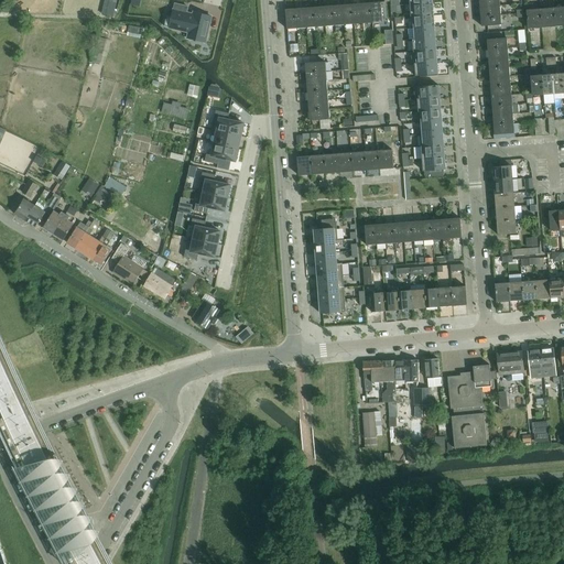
[(381,2),(371,3),(372,23),(382,22),(381,2)]
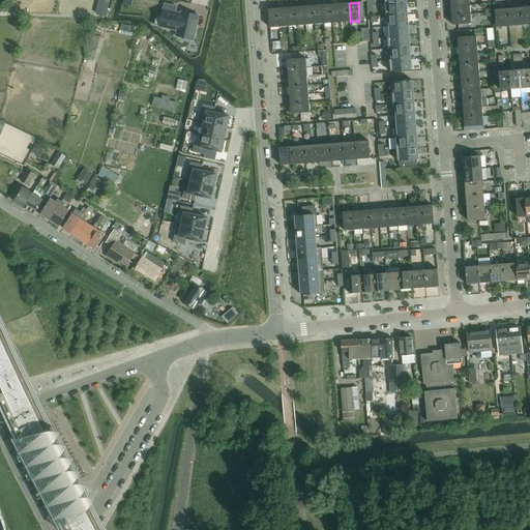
[(350,22),(349,3),(340,4),(341,23),(350,22)]
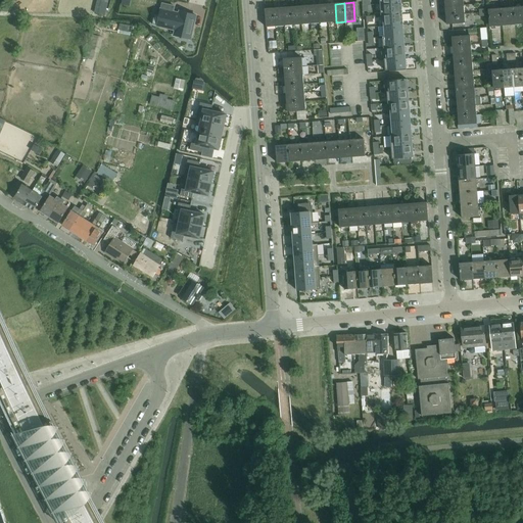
[(401,3),(380,4),(381,15),(383,15),(401,14),(401,3)]
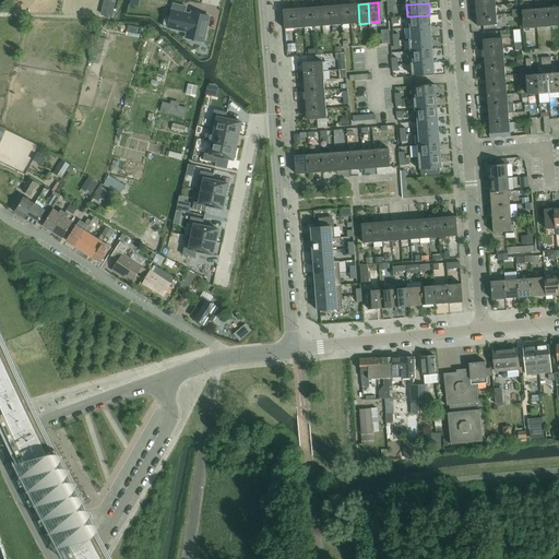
[(166,16),(163,27),(188,33),(187,38),(203,43),(210,18),(192,13),(192,15),(186,14),(187,8),(174,4),(170,18),(166,16)]
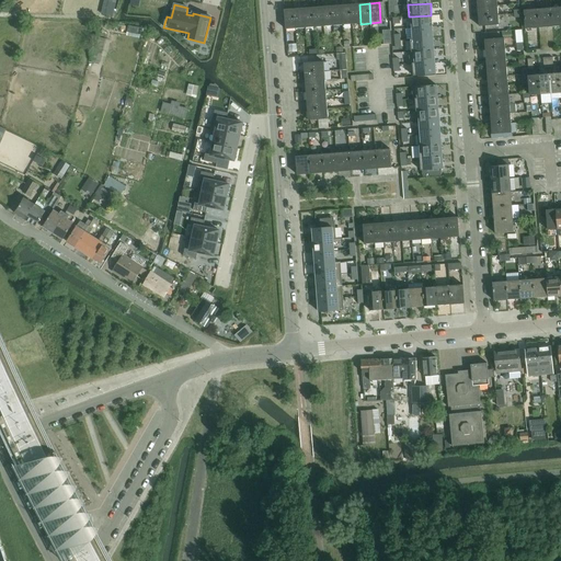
[(361,24),(359,4),(351,6),(352,24),(361,24)]
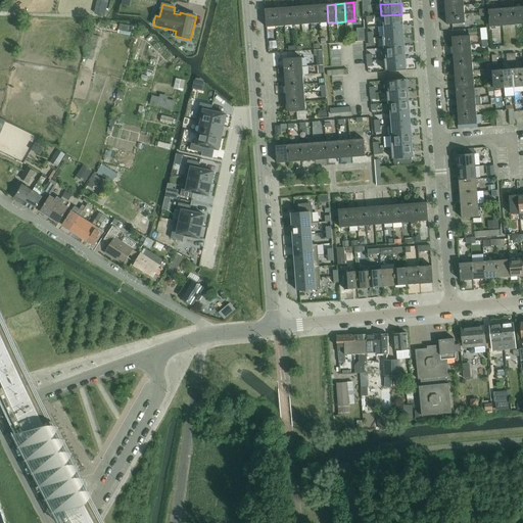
[(320,24),(318,5),(310,6),(311,25),(320,24)]
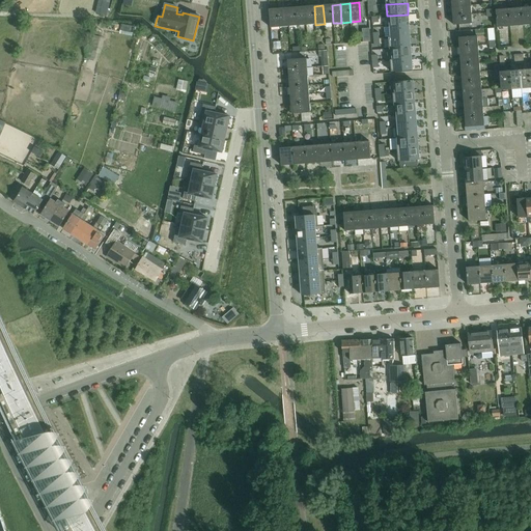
[(333,23),(332,5),(323,5),(325,24),(333,23)]
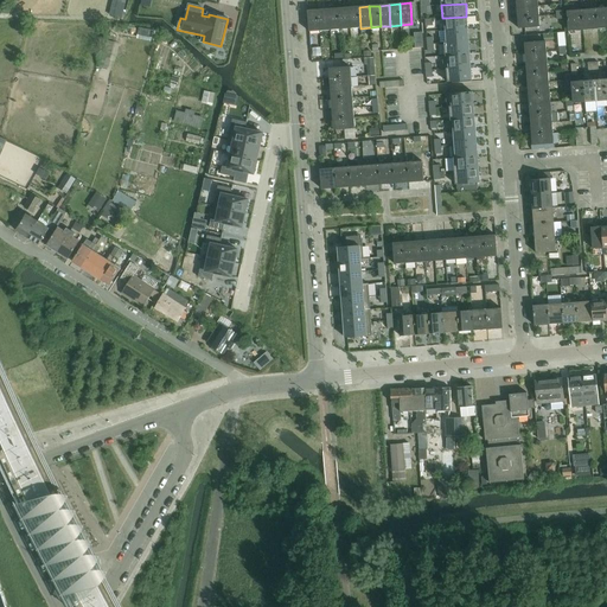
[(360,29),(359,7),(349,8),(351,29),(360,29)]
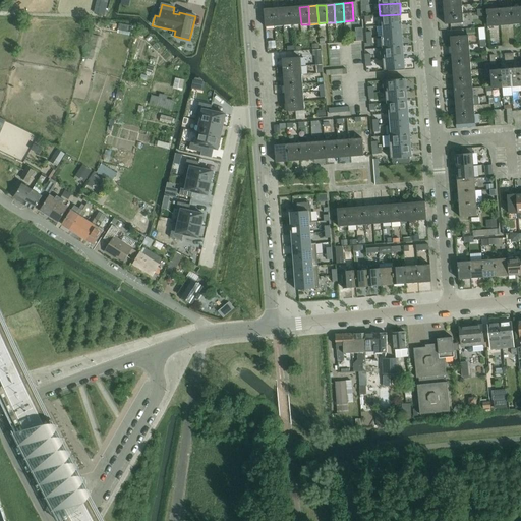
[(463,14),(462,6),(444,7),(445,16),(463,14)]
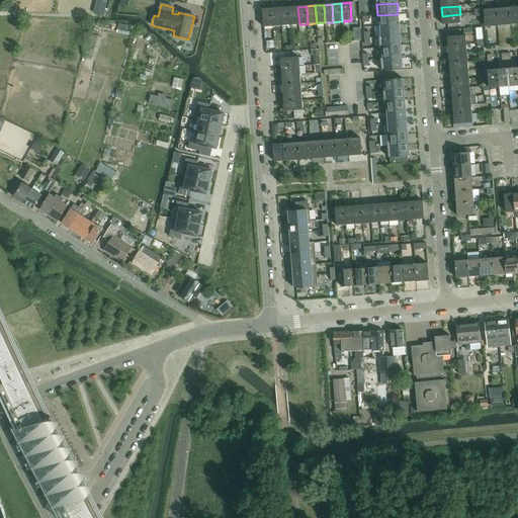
[(517,24),(517,6),(509,8),(510,25),(517,24)]
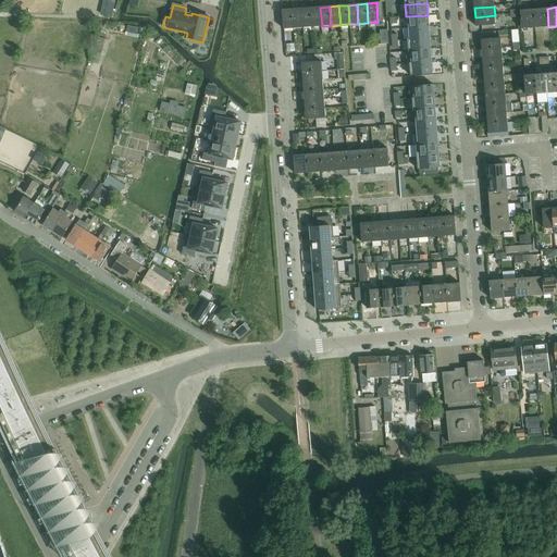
[(312,27),(311,8),(301,9),(302,28),(312,27)]
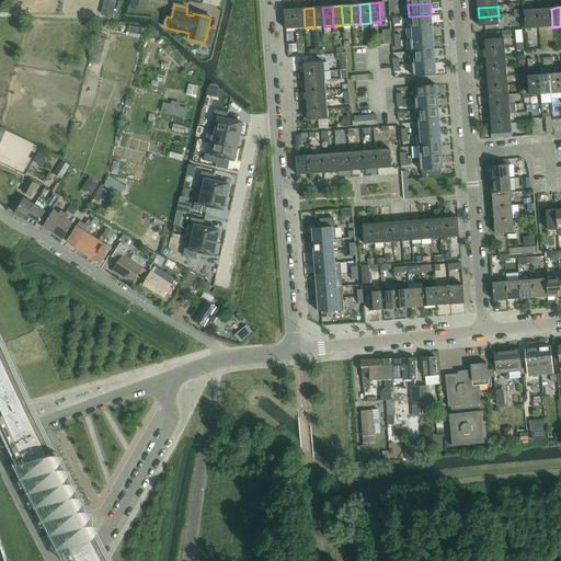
[(324,26),(322,8),(313,8),(315,27),(324,26)]
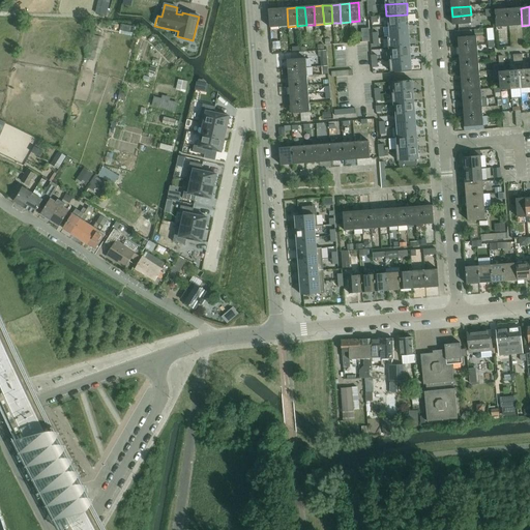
[(288,27),(287,8),(277,9),(280,27),(288,27)]
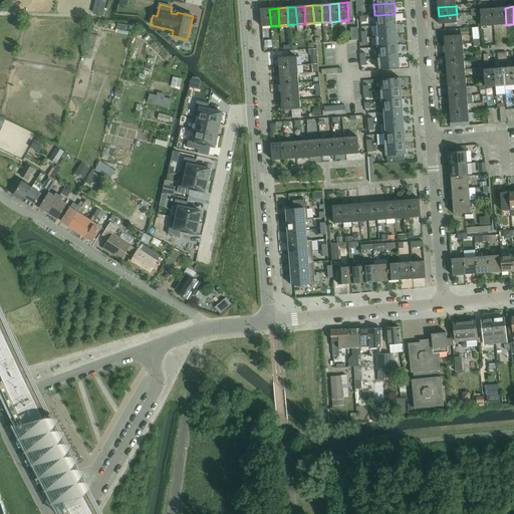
[(506,25),(505,8),(493,9),(494,26),(506,25)]
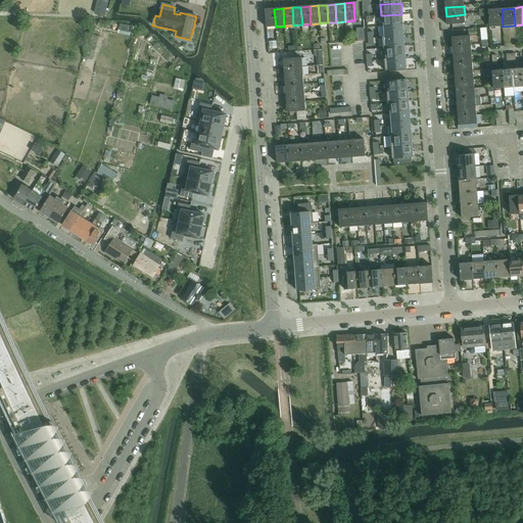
[(274,9),(266,9),(267,28),(276,27),(274,9)]
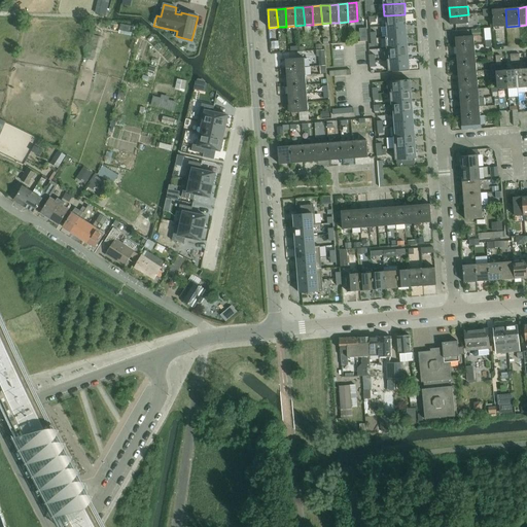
[(506,27),(505,9),(492,10),(494,28),(506,27)]
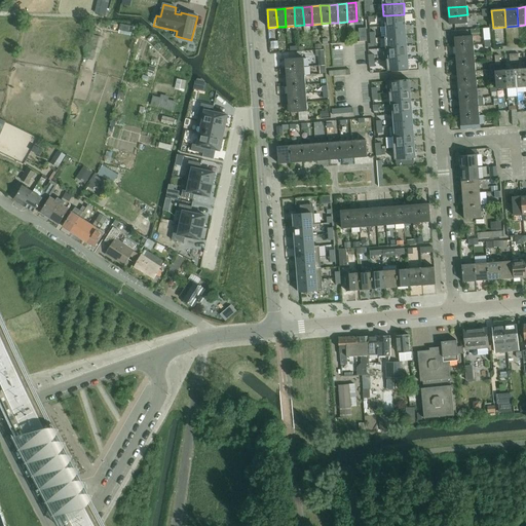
[(404,14),(385,15),(386,27),(405,25),(404,14)]
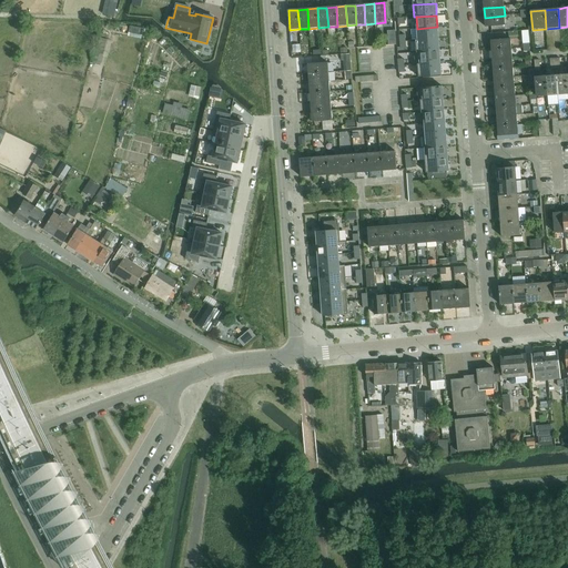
[(505,26),(505,16),(485,18),(486,27),(505,26)]
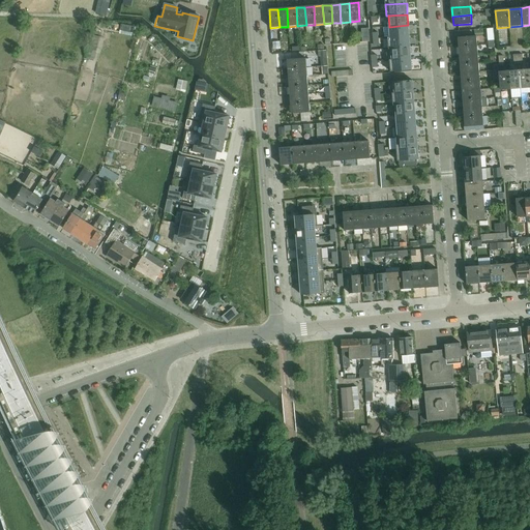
[(408,25),(389,27),(390,38),(409,36),(408,25)]
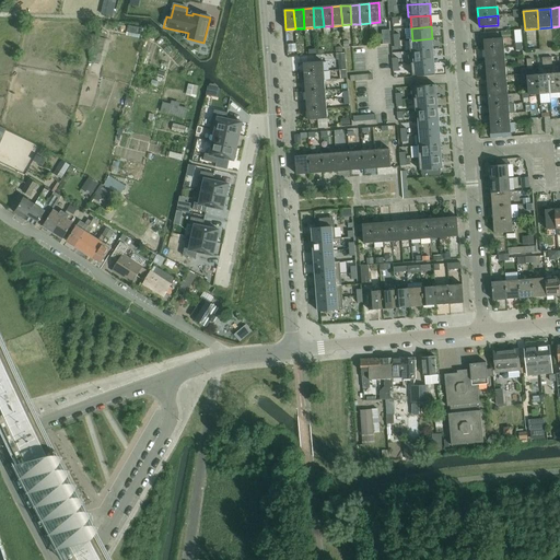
[(128,27),(127,34),(140,36),(141,30),(128,27)]
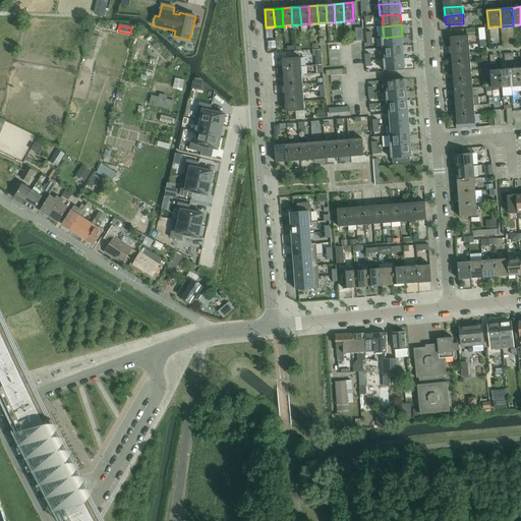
[(92,52),(100,52),(101,37),(93,36),(92,52)]
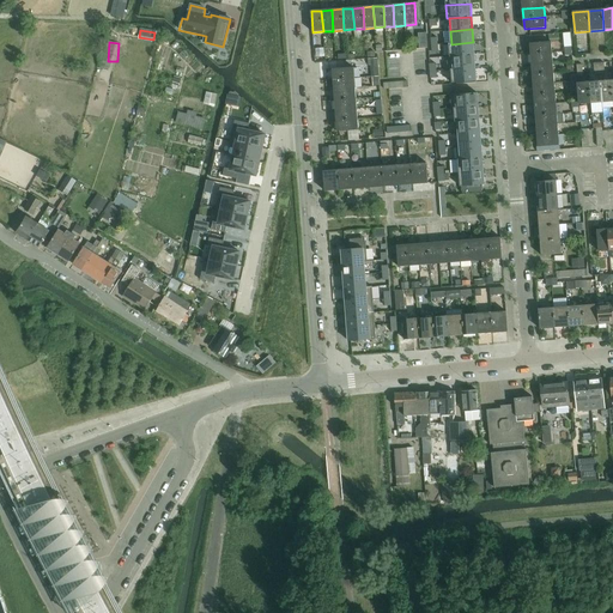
[(451,44),(449,44),(450,58),(474,55),(473,42),(451,44)]
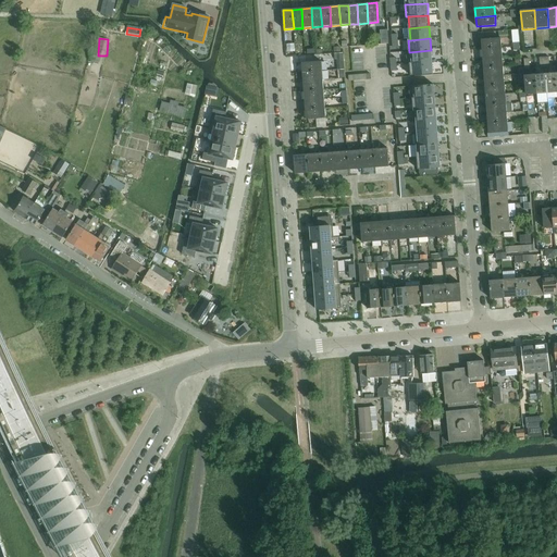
[(502,48),(500,38),(481,39),(482,49),(502,48)]
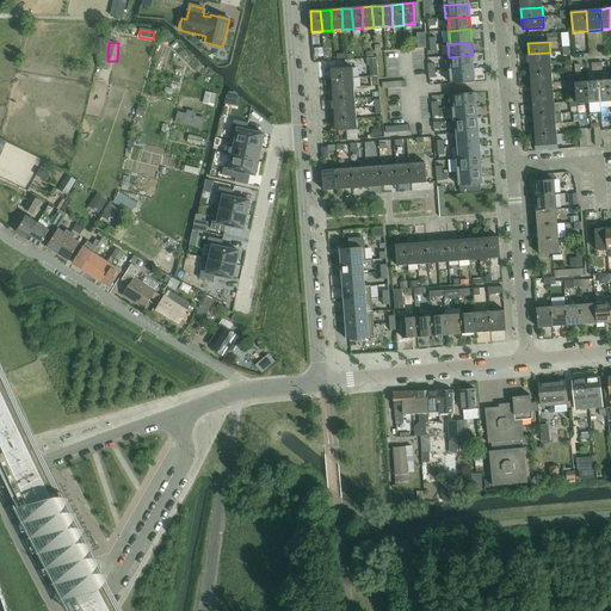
[(551,63),(550,53),(529,54),(530,66),(551,63)]
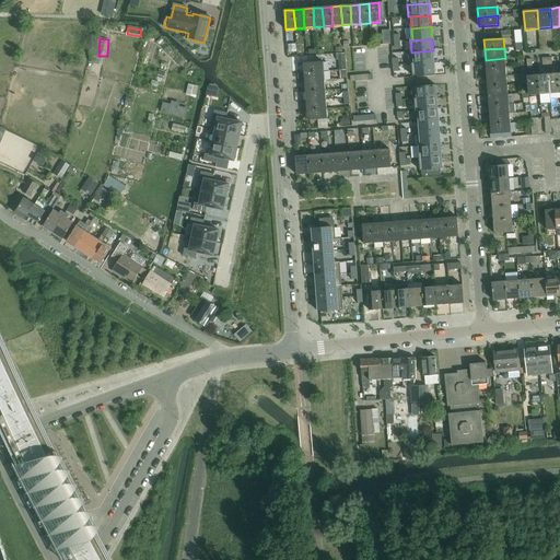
[(411,53),(408,53),(409,65),(411,65),(434,62),(433,50),(411,53)]
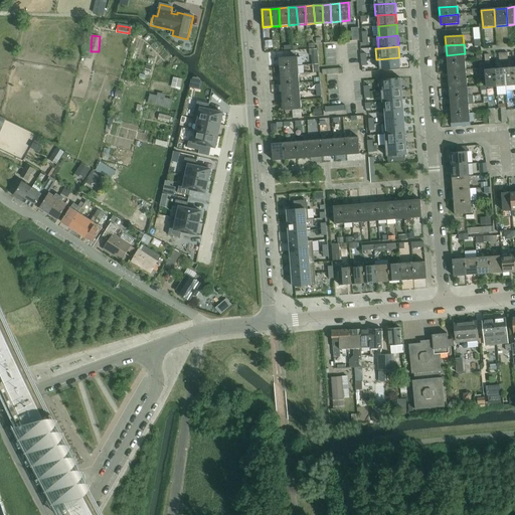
[(466,62),(465,53),(447,55),(448,64),(466,62)]
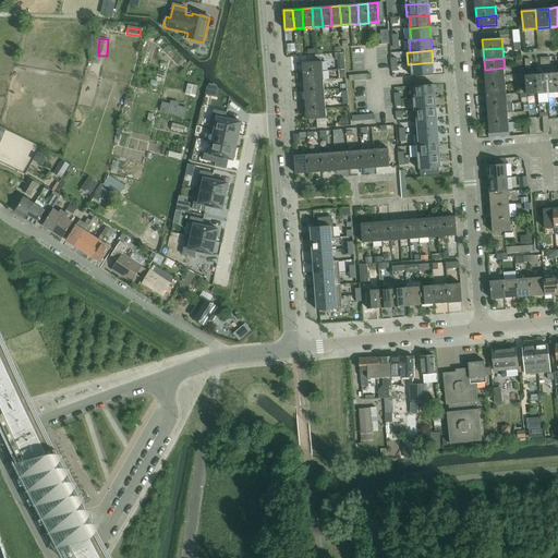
[(323,62),(313,62),(303,63),(303,73),(323,72),(323,62)]
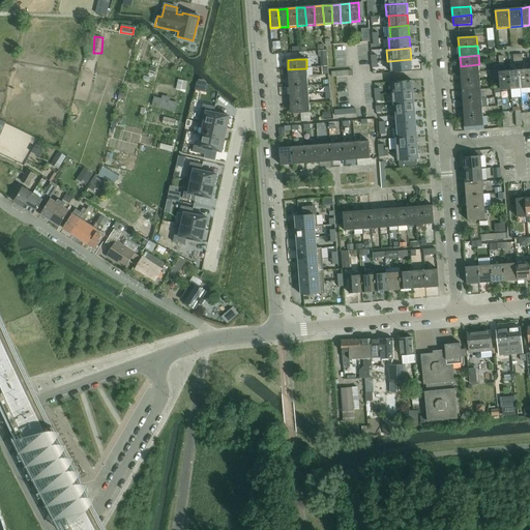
[(411,59),(389,61),(390,72),(412,70),(411,59)]
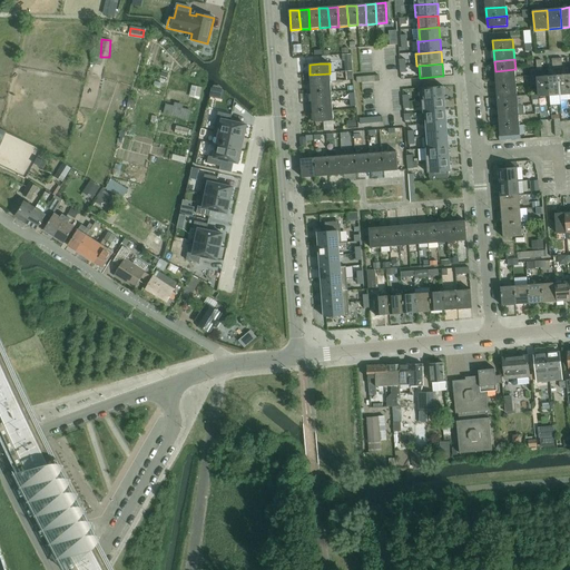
[(516,78),(516,69),(495,71),(495,80),(516,78)]
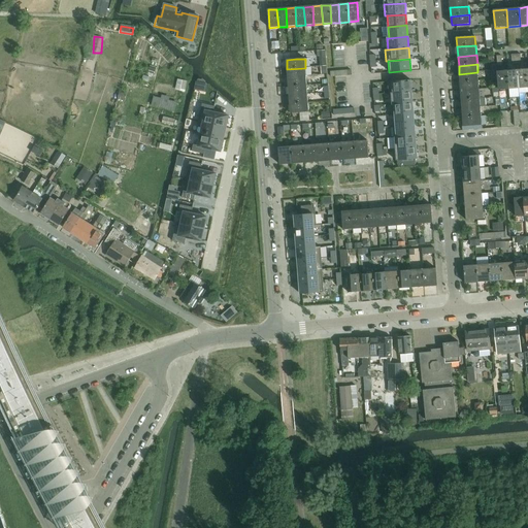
[(306,76),(305,68),(287,69),(288,78),(306,76)]
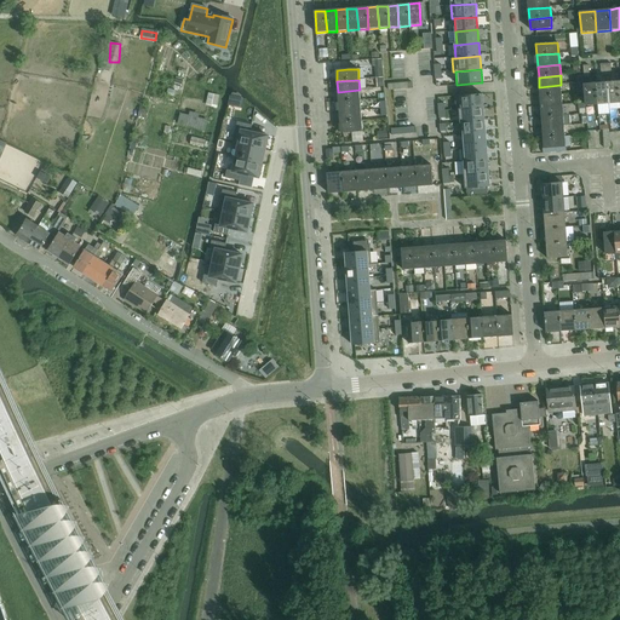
[(607,82),(596,84),(597,104),(598,110),(609,109),(607,82)]
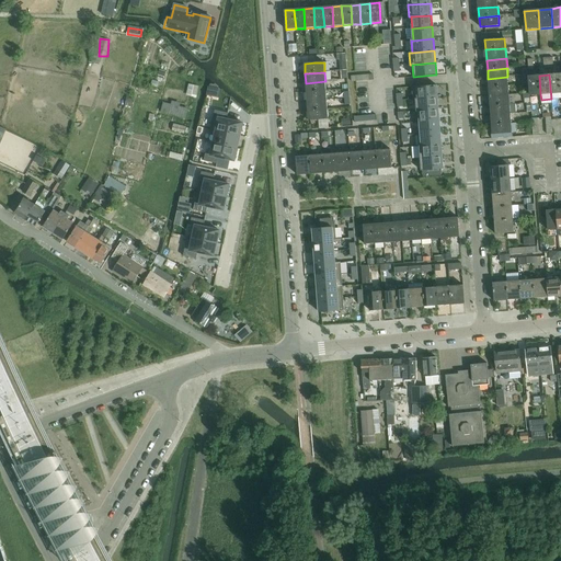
[(560,75),(549,75),(551,99),(560,98),(560,92),(560,93),(560,75)]
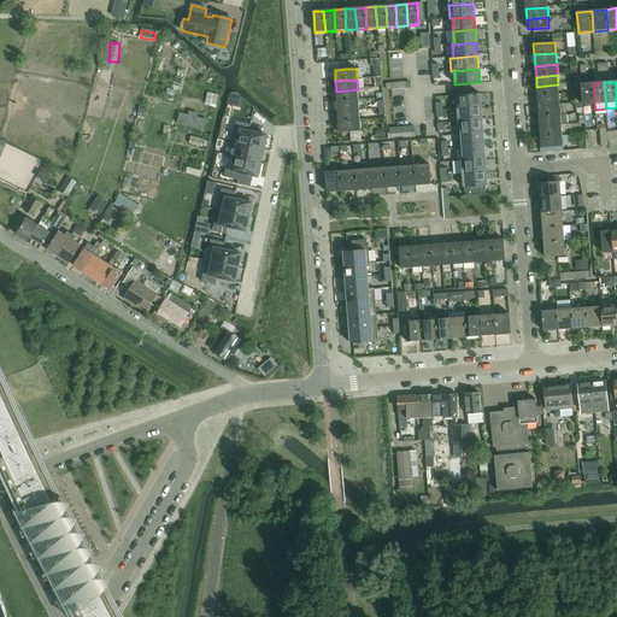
[(594,104),(593,83),(582,84),(583,105),(594,104)]
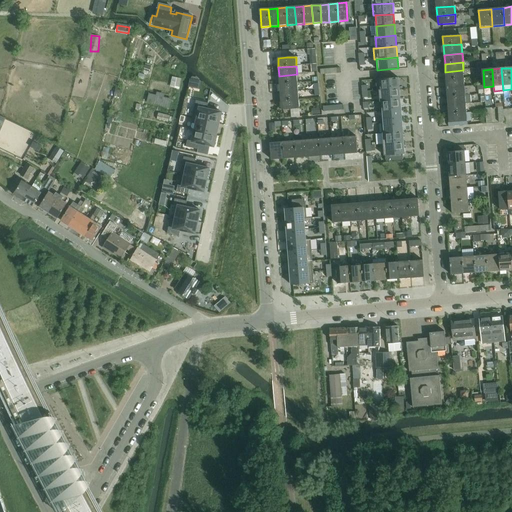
[(464,79),(463,70),(445,72),(446,81),(464,79)]
